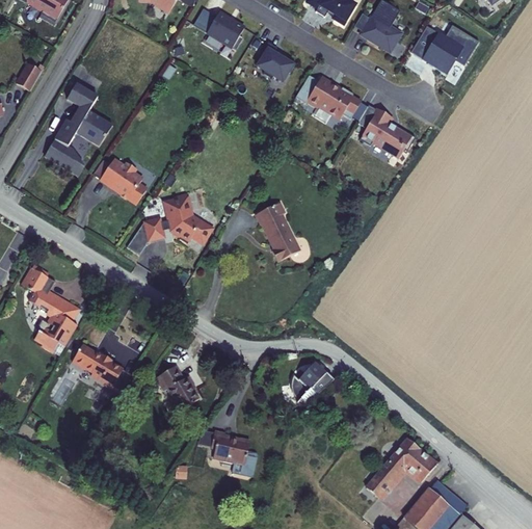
[(26,0),(29,0),(43,8),(41,11),(55,20),(67,0),(26,0)]
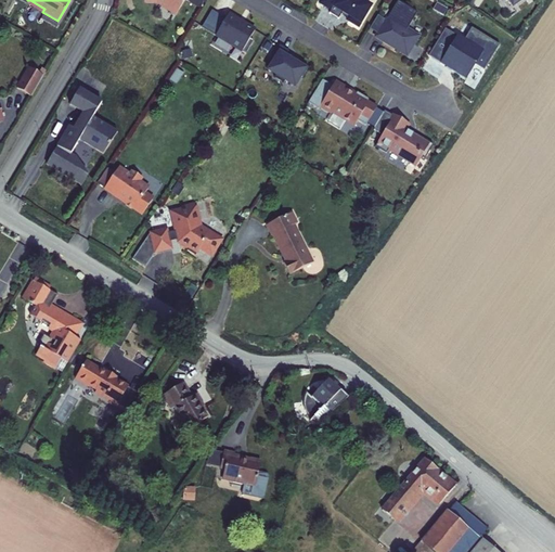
[(177,11),(182,0),(158,0),(165,4),(165,7),(173,12),(177,11)]
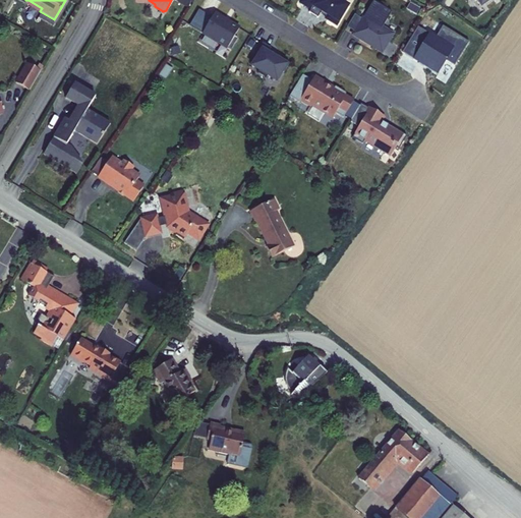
[(325,17),(336,23),(348,3),(342,0),(299,0),(310,7),(308,10),(317,15),(322,9),(328,13),(325,17)]
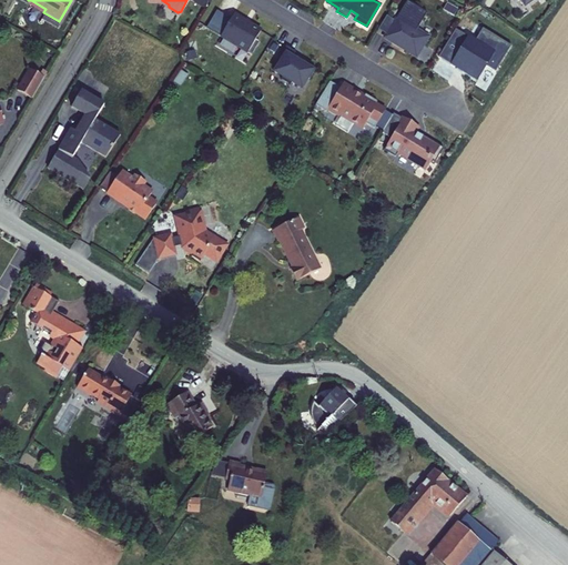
[(405,0),(384,34),(416,54),(427,34),(416,28),(427,10),(409,0),(405,0)]
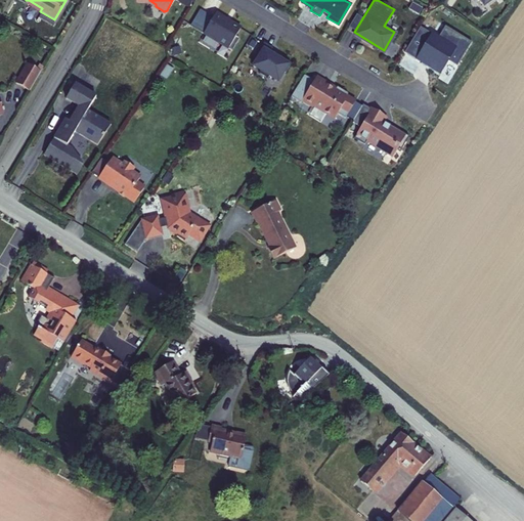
[(200,29),(231,48),(238,36),(235,34),(241,26),(212,8),(200,29)]
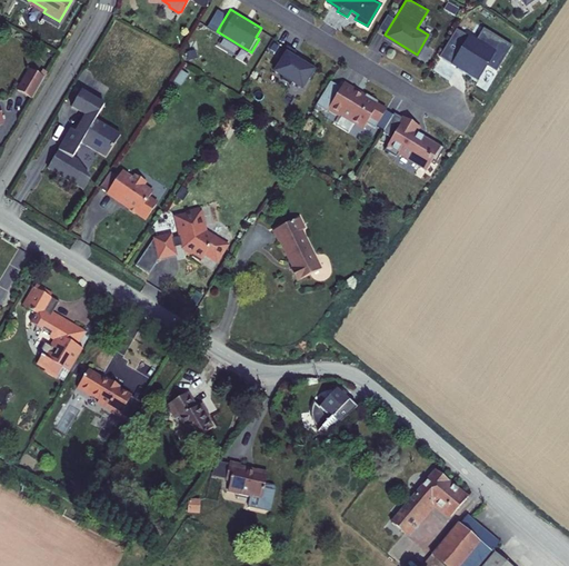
[(457,25),(439,53),(455,65),(456,61),(478,76),(486,63),(496,70),(512,45),(485,26),(476,38),(457,25)]
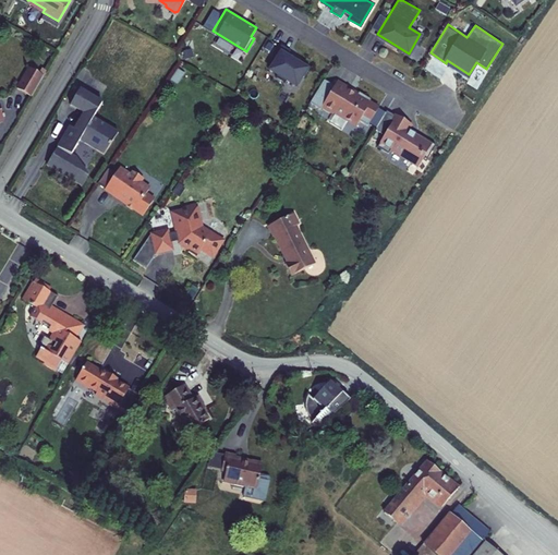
[(303,75),(310,65),(299,59),(299,60),(288,53),(290,49),(281,43),(273,56),(276,58),(269,68),(277,73),(275,75),(284,81),(286,79),(295,84),(302,74),(303,75)]
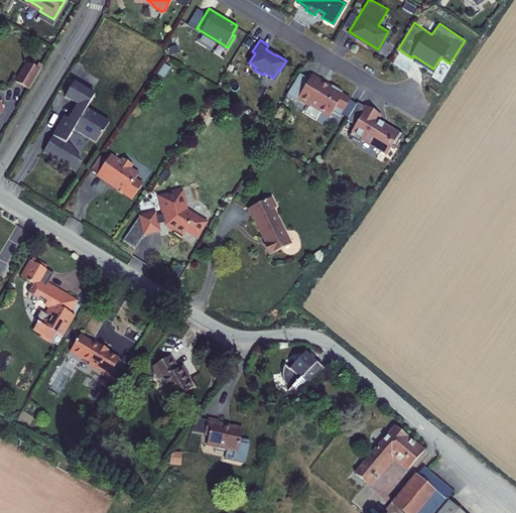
[(17,82),(30,88),(40,68),(27,61),(17,82)]
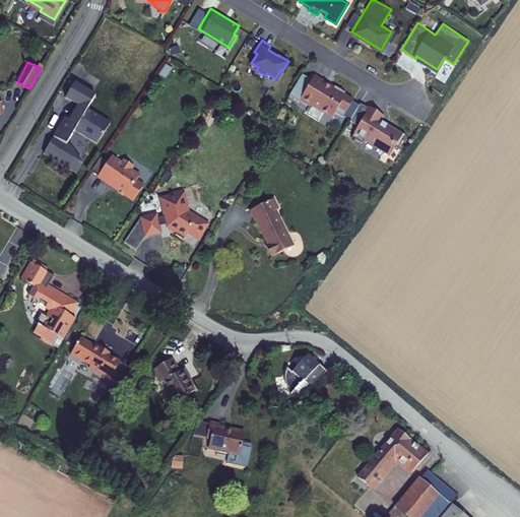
[(307,81),(310,77),(302,72),(295,84),(299,87),(300,86),(302,87),(306,80),(307,81)]
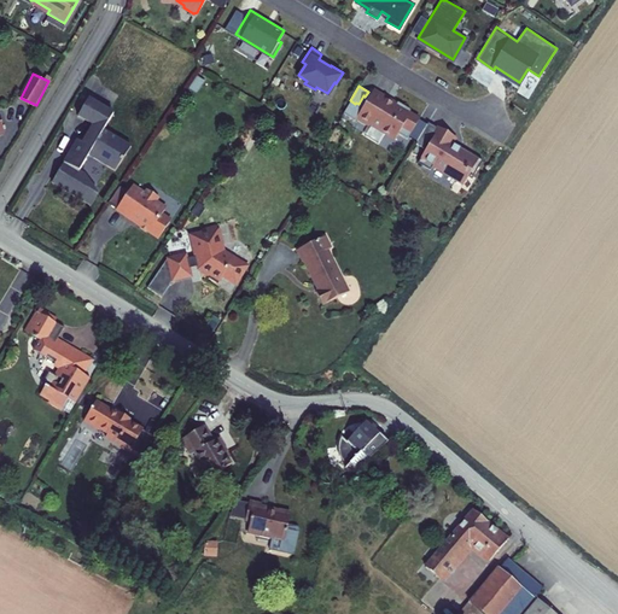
[(397,99),(396,101),(373,87),(369,93),(368,92),(365,97),(363,95),(359,104),(356,103),(355,104),(350,100),(343,111),(355,118),(356,116),(367,123),(371,122),(395,136),(398,132),(407,136),(419,117),(408,110),(409,107),(397,99)]
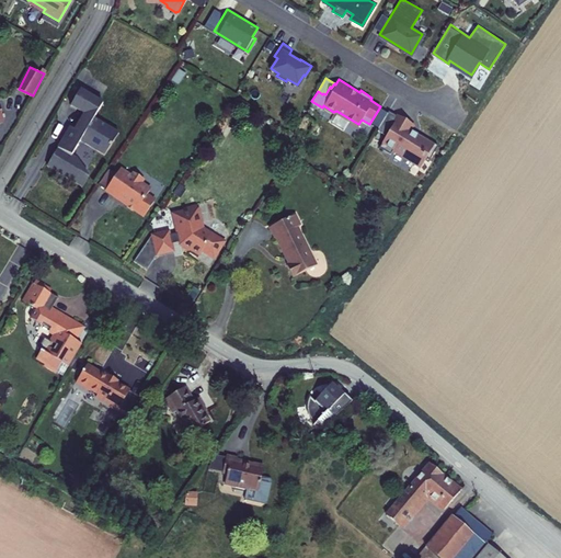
[(93,117),(103,102),(82,89),(71,104),(84,113),(75,128),(70,125),(46,163),(72,180),(82,167),(75,156),(70,154),(79,139),(102,154),(114,140),(106,135),(111,128),(93,117)]
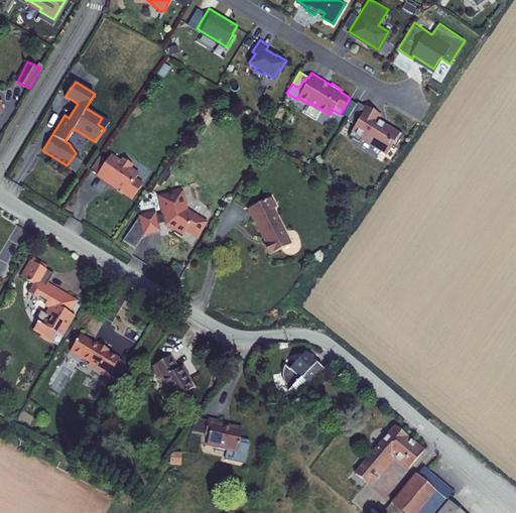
[(366,106),(357,100),(350,112),(357,115),(353,122),(355,123),(366,106)]
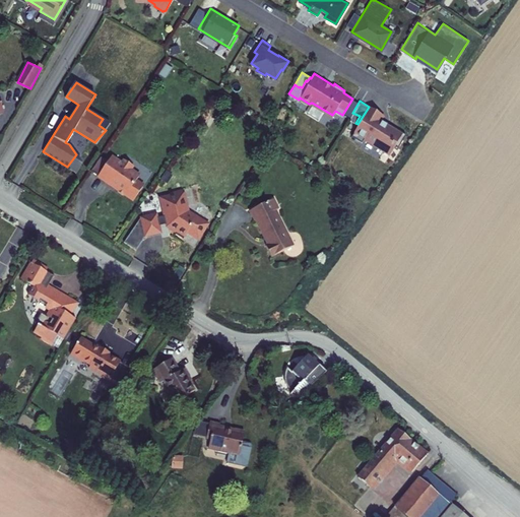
[(379,120),(382,113),(369,105),(369,107),(358,124),(351,135),(362,141),(365,135),(391,151),(395,144),(398,145),(405,133),(387,122),(386,124),(379,120)]
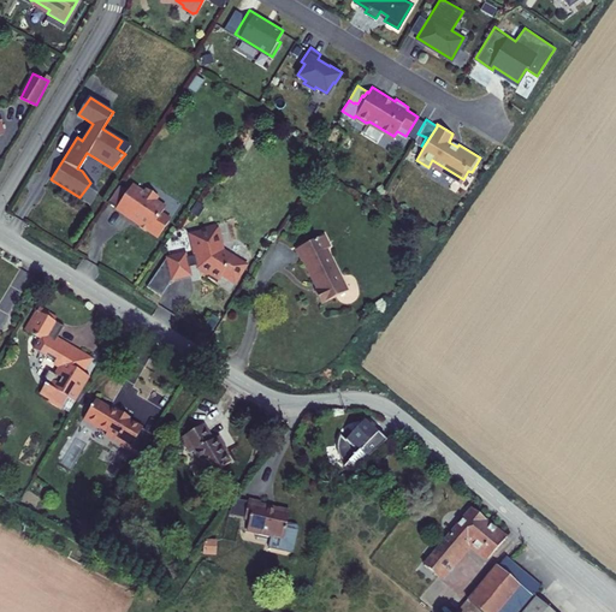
[(130,194),(120,209),(135,219),(137,215),(143,219),(142,220),(147,223),(144,226),(153,231),(155,227),(166,235),(175,220),(165,214),(170,208),(159,202),(163,196),(150,189),(148,192),(136,185),(130,194)]
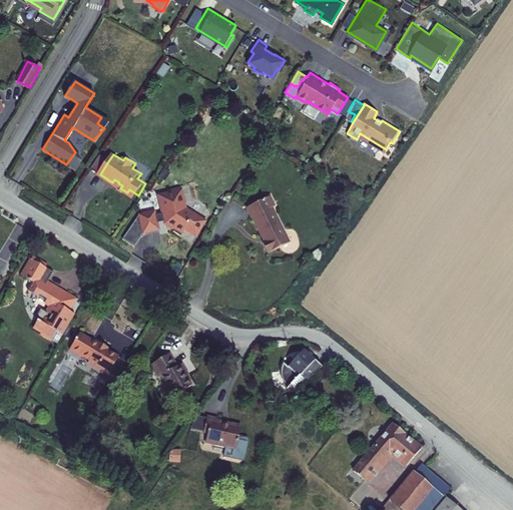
[(92,170),(100,174),(108,161),(100,156),(92,170)]
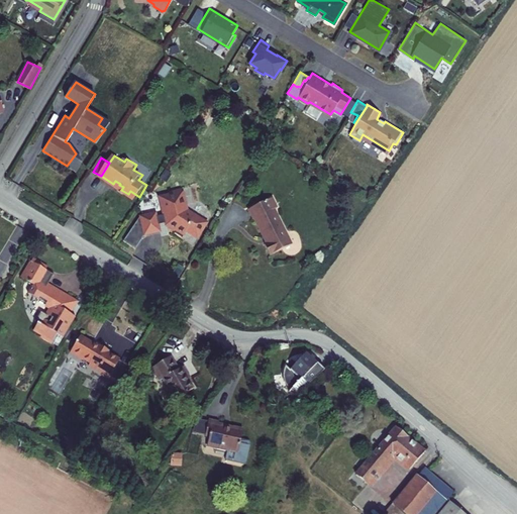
[(141,247),(150,233),(166,229),(164,220),(171,218),(172,222),(181,227),(180,229),(189,233),(193,226),(204,232),(212,217),(192,206),(187,190),(185,190),(184,186),(173,189),(174,192),(165,194),(170,211),(162,213),(161,210),(144,214),(129,240),(141,247)]
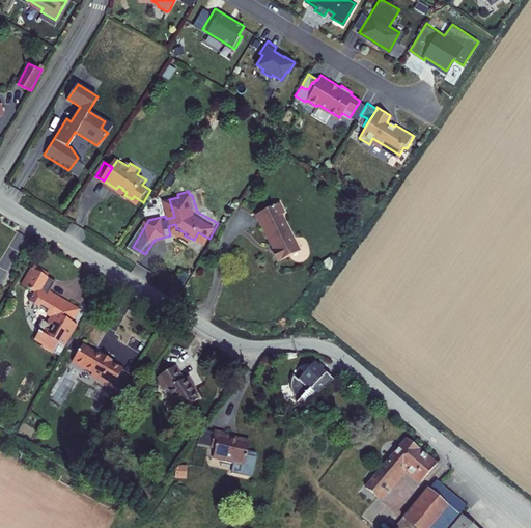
[(287,210),(282,200),(258,213),(263,223),(266,222),(278,247),(276,248),(282,258),(304,247),(285,212),(287,210)]
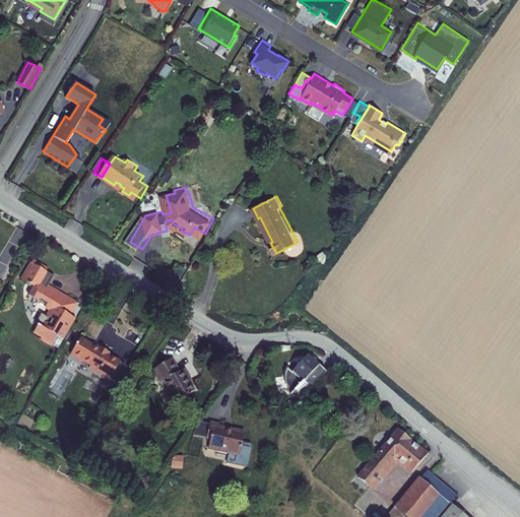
[(63,338),(75,318),(69,314),(76,301),(48,284),(53,274),(46,270),(47,267),(33,259),(21,278),(33,284),(27,294),(51,308),(47,315),(41,312),(34,321),(38,323),(34,331),(41,335),(40,338),(50,344),(56,335),(63,338)]
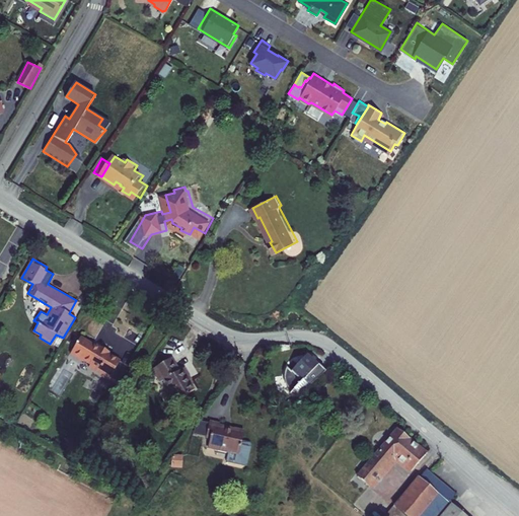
[(93,368),(106,350),(99,346),(98,347),(81,336),(71,352),(84,360),(85,359),(90,362),(89,365),(93,368)]
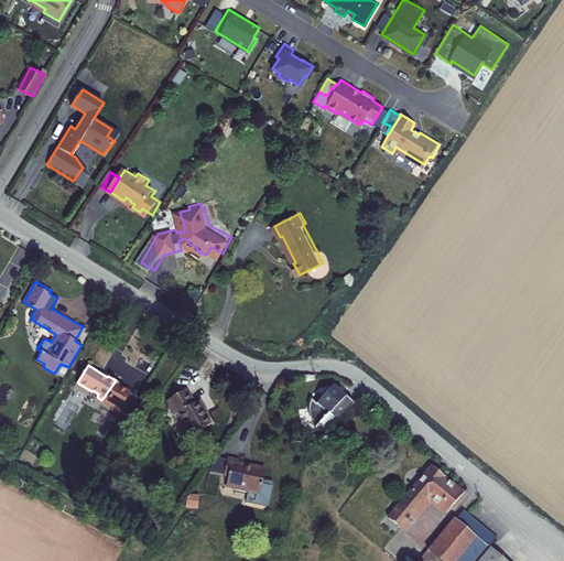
[(119,381),(116,380),(101,400),(128,416),(139,398),(118,384),(119,381)]
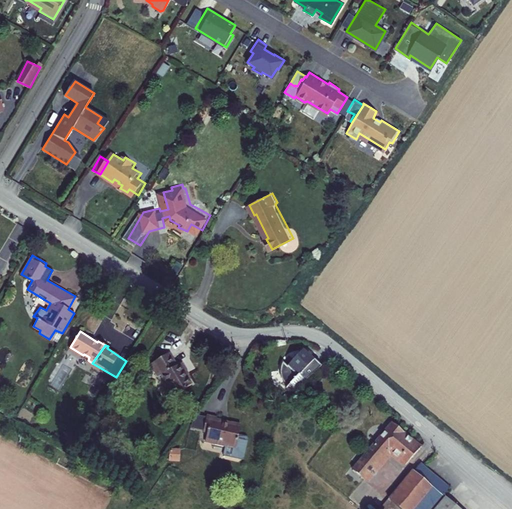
[(293,389),(320,364),(304,347),(286,364),(282,360),(278,366),(277,373),(279,379),(282,382),(284,380),(293,389)]
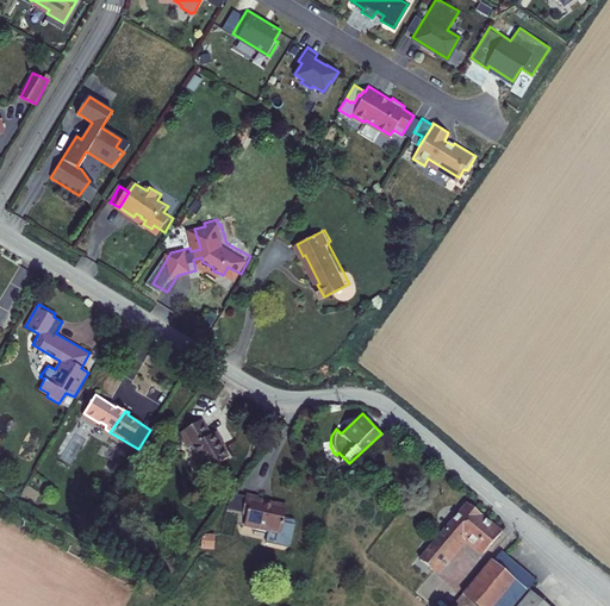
[(206,469),(228,456),(222,445),(219,447),(212,432),(210,433),(201,418),(178,432),(182,439),(186,437),(192,445),(206,469)]
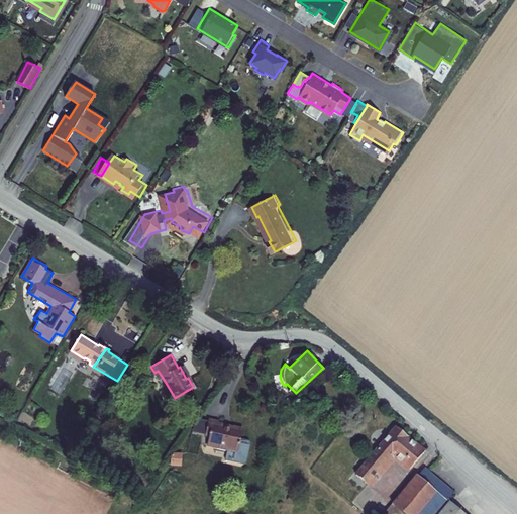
[(186,379),(188,378),(191,376),(184,365),(180,367),(186,379)]
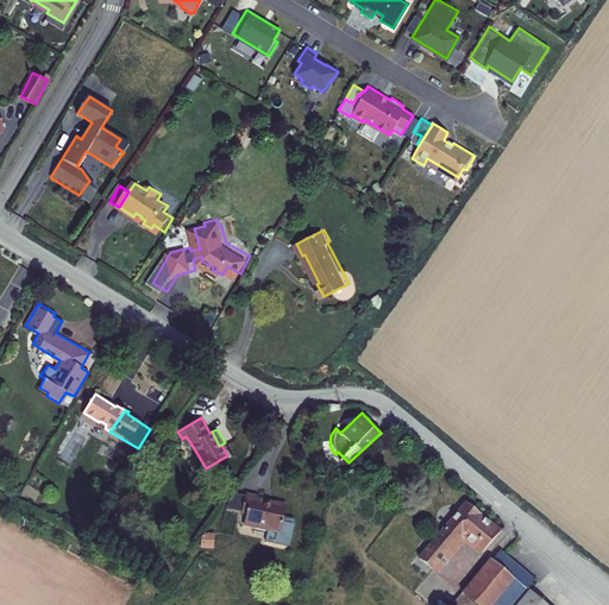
[(278,521),(281,510),(269,508),(269,510),(251,505),(252,500),(240,498),(237,515),(240,516),(238,527),(242,528),(250,529),(249,531),(263,535),(261,546),(281,550),(284,548),(289,527),(288,523),(278,521)]
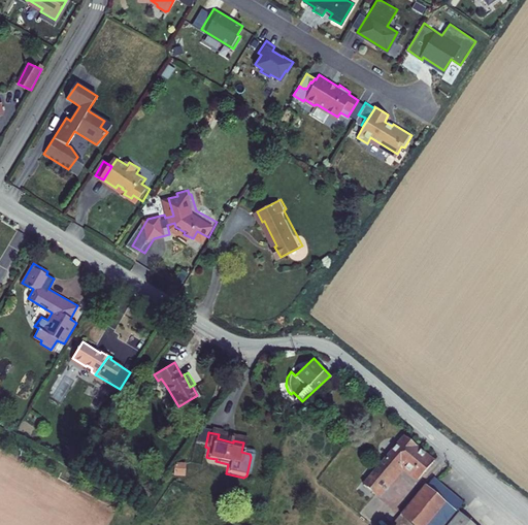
[(363,483),(374,492),(400,462),(405,466),(418,478),(432,460),(403,435),(363,483)]
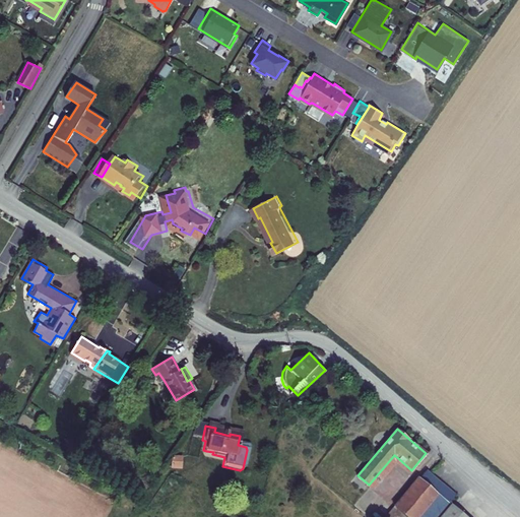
[(394,455),(369,485),(373,489),(399,459),(394,455)]
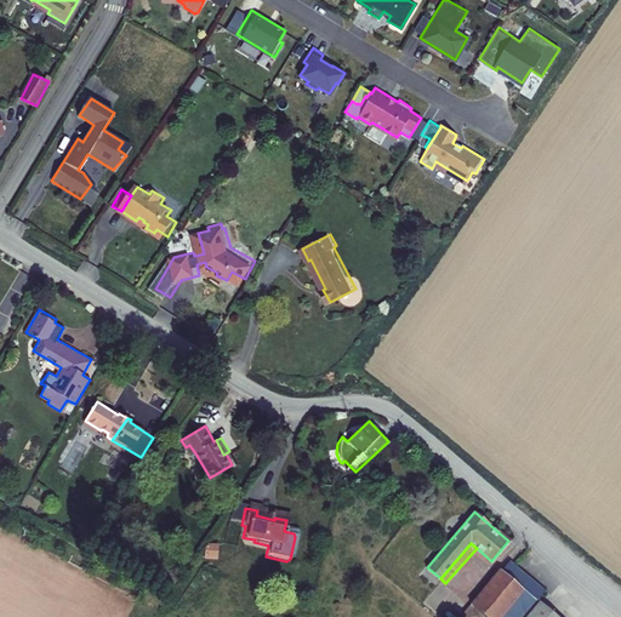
[(501,567),(539,600),(547,589),(510,558),(501,567)]
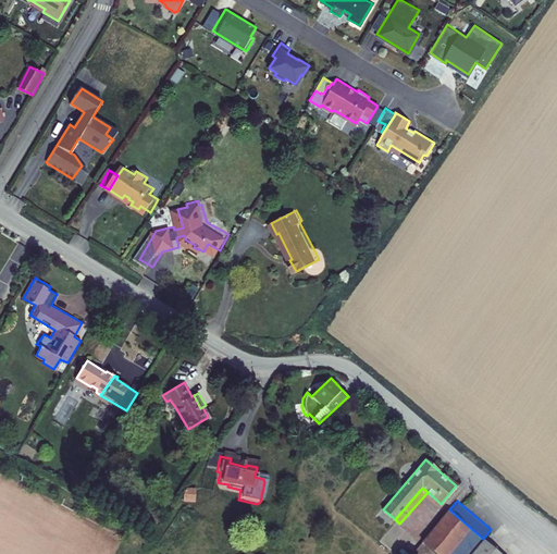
[(392,524),(395,519),(383,509),(379,514),(392,524)]
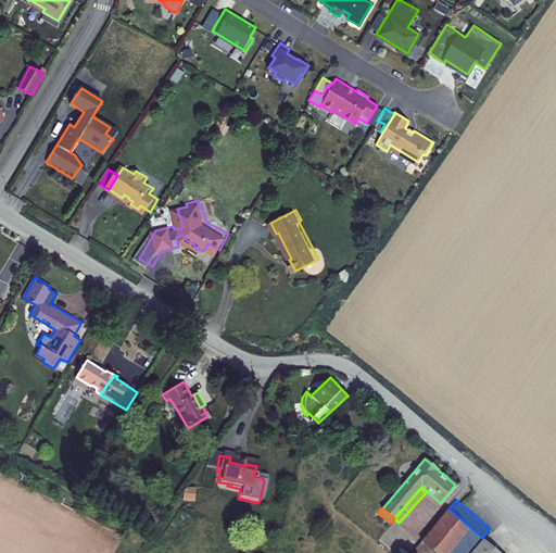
[(501,552),(482,538),(449,508),(447,508),(420,540),(429,548),(424,552),(501,552)]
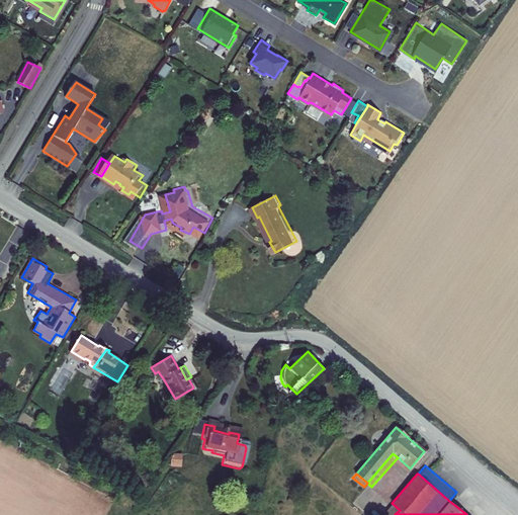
[(137,492),(140,488),(133,484),(130,488),(137,492)]
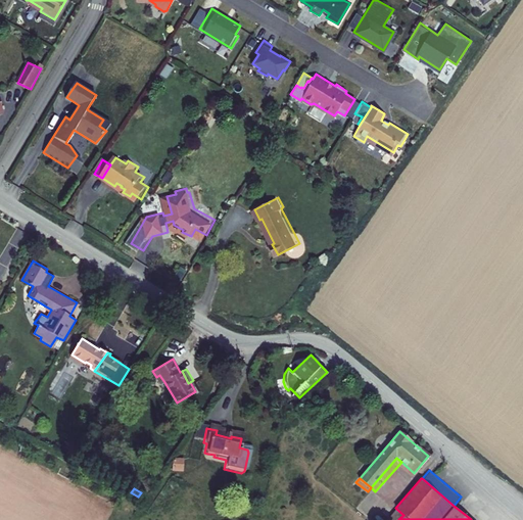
[(385,519),(398,519),(403,515),(395,508),(385,519)]
